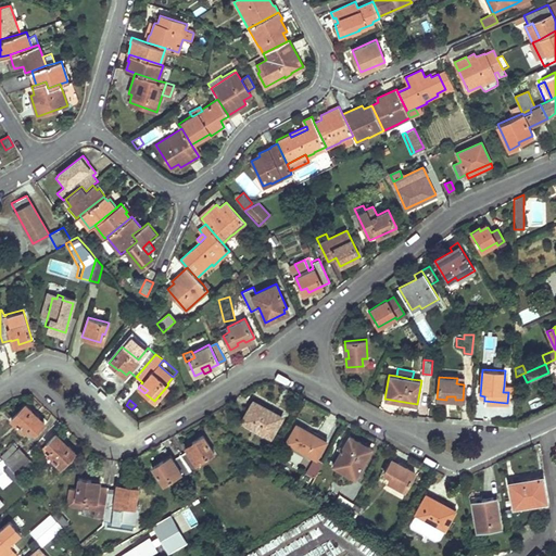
[(282,417),(254,401),(242,421),(272,438),(282,417)]
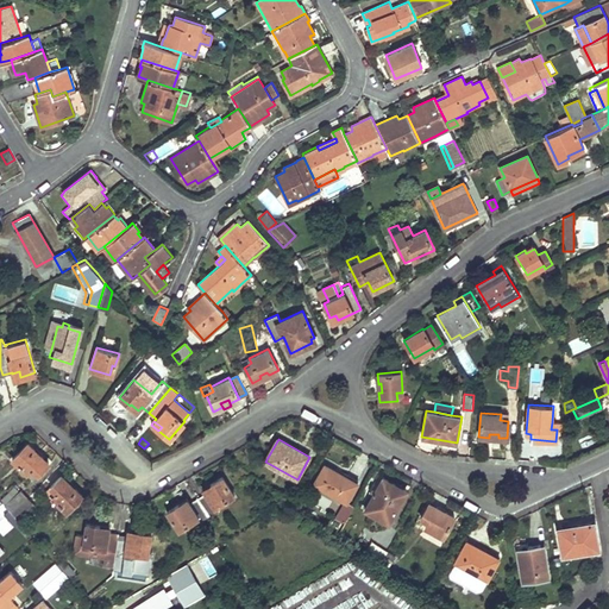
[(12,458),(33,478),(49,463),(27,441),(12,458)]
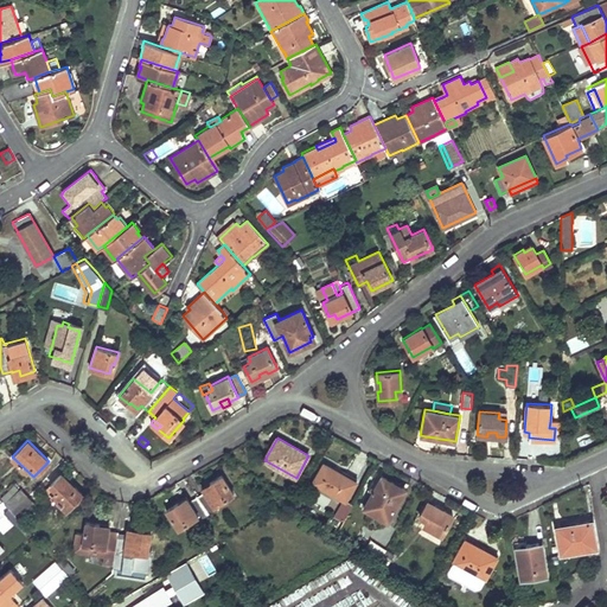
[(314,483),(344,499),(346,500),(357,481),(325,464),(314,483)]
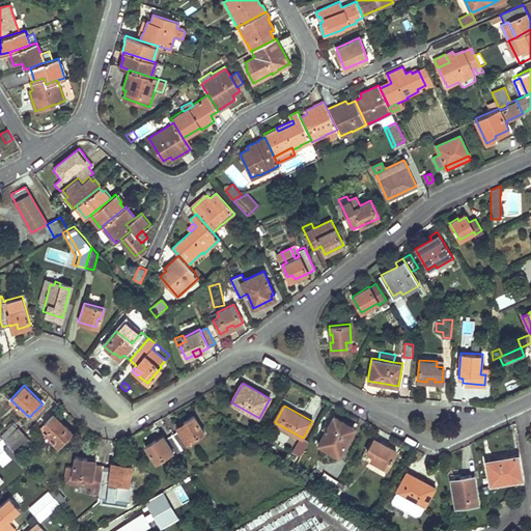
[(40,428),(58,446),(73,431),(54,415),(40,428)]
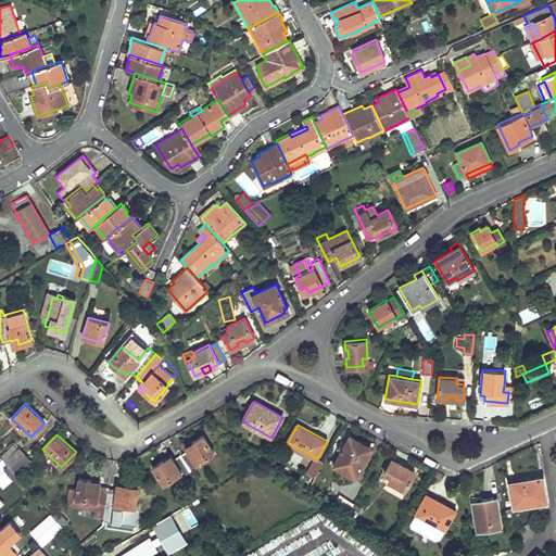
[(188,451),(180,455),(191,472),(200,467),(198,464),(215,453),(203,434),(186,446),(188,451)]
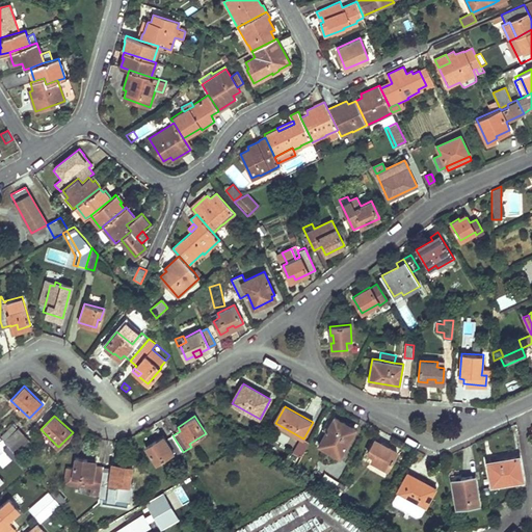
[(327,430),(319,446),(340,457),(356,428),(335,417),(329,427),(325,426),(323,429),(327,430)]
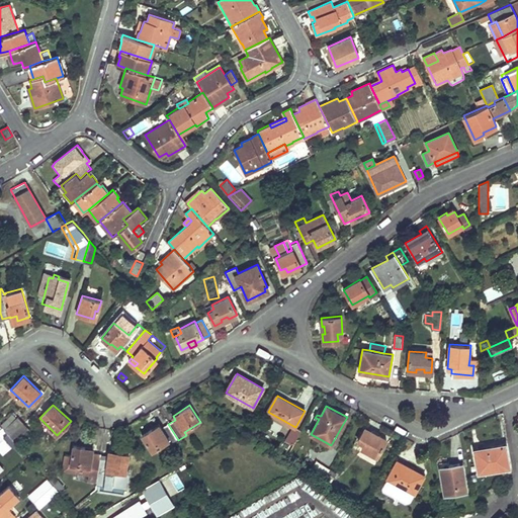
[(3,428),(11,438),(24,423),(18,417),(16,418),(12,414),(1,425),(3,428)]
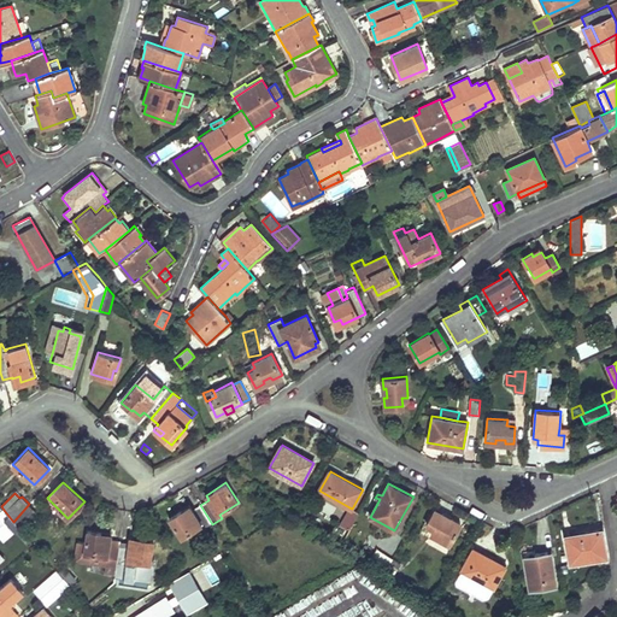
[(37,511),(29,504),(13,522),(21,530),(37,511)]
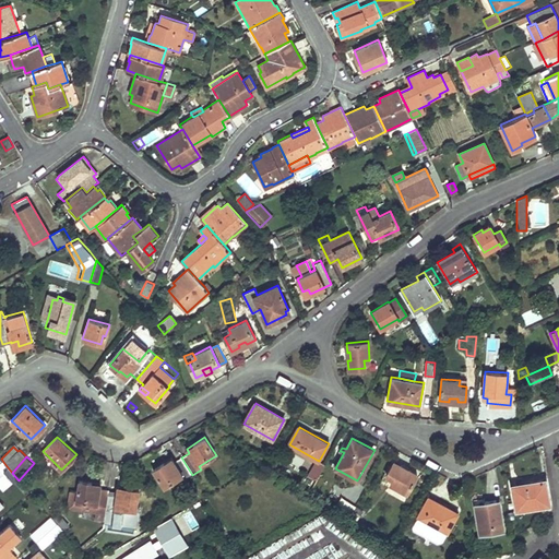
[(192,475),(181,458),(175,463),(171,459),(153,470),(165,488),(182,476),(186,479),(192,475)]
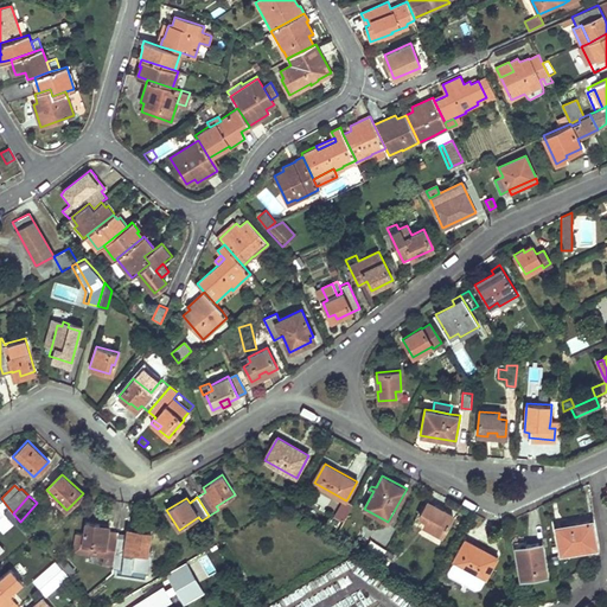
[(346,500),(344,499),(333,517),(344,522),(347,516),(353,504),(346,500)]
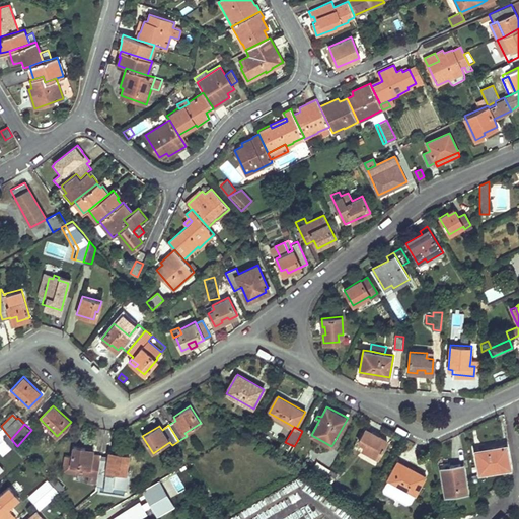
[(13,450),(17,446),(11,439),(3,429),(0,435),(7,443),(6,444),(11,449),(12,449),(13,450)]
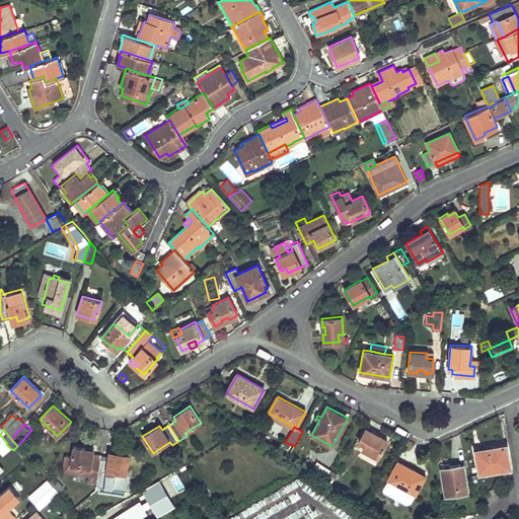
[(366,429),(358,443),(364,446),(361,450),(378,459),(388,441),(366,429)]
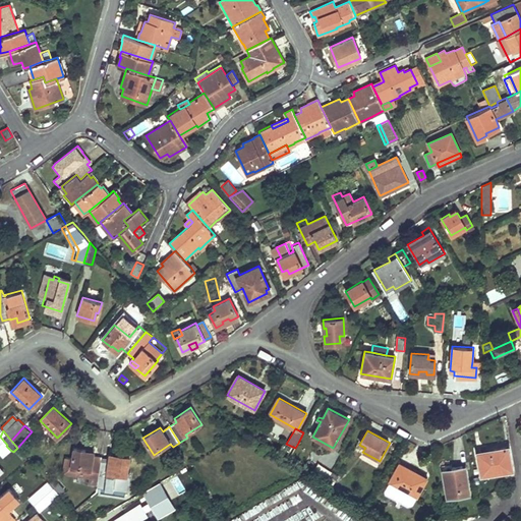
[(11,451),(6,446),(3,449),(8,454),(11,451)]
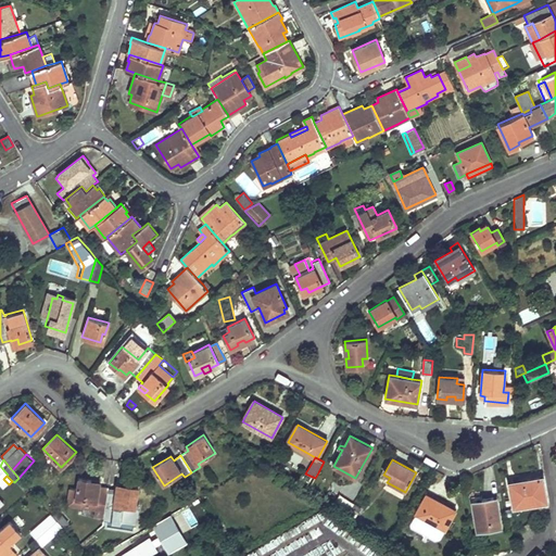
[(509,482),(514,508),(547,502),(543,477),(509,482)]
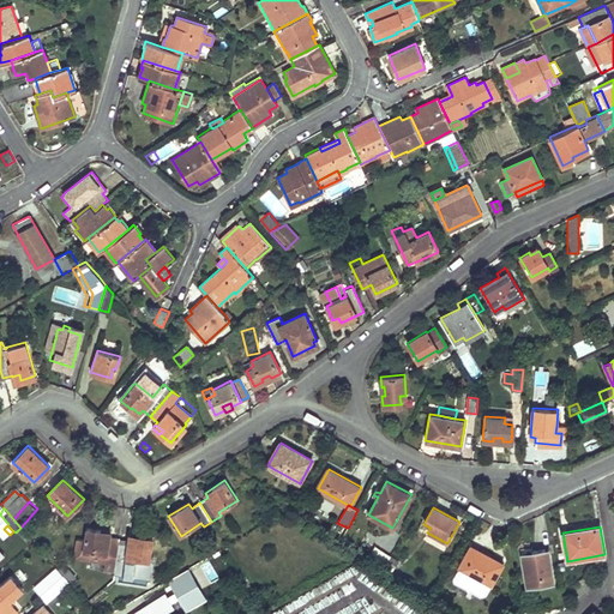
[(107,557),(104,570),(114,571),(120,539),(110,537),(112,531),(88,528),(85,541),(78,540),(74,558),(91,560),(91,554),(107,557)]
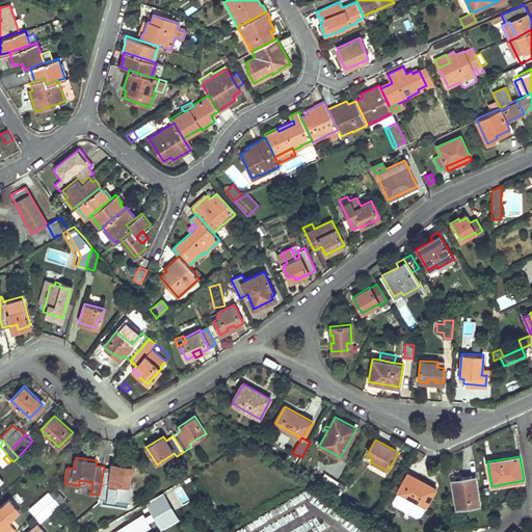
[(112,468),(104,467),(99,495),(108,496),(110,482),(130,485),(132,466),(112,463),(112,468)]
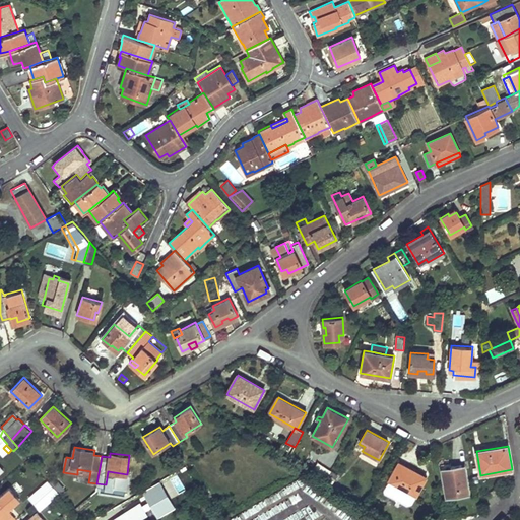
[(398,489),(408,494),(415,498),(427,477),(399,462),(388,482),(398,489)]
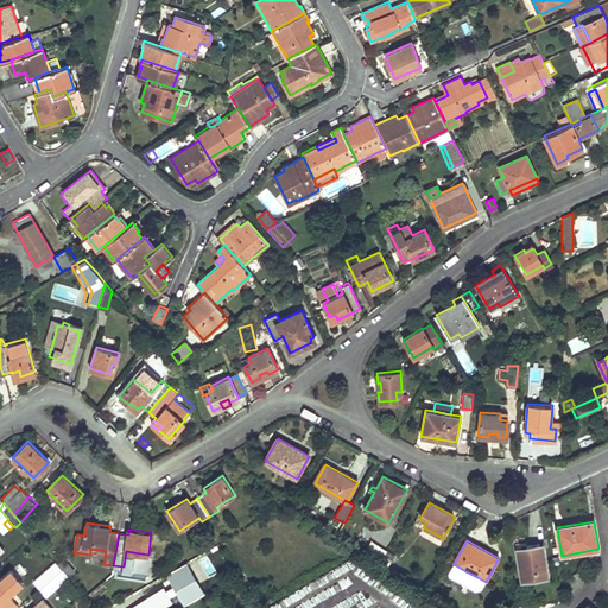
[(363,555),(380,564),(387,551),(371,542),(363,555)]
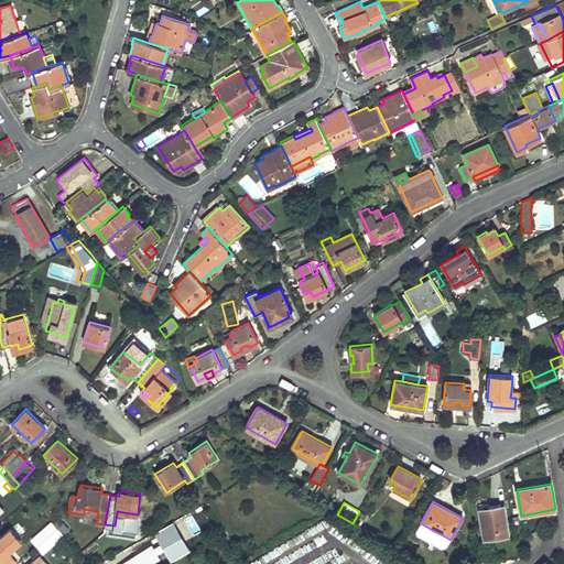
[(479,508),(485,540),(509,537),(503,503),(479,508)]
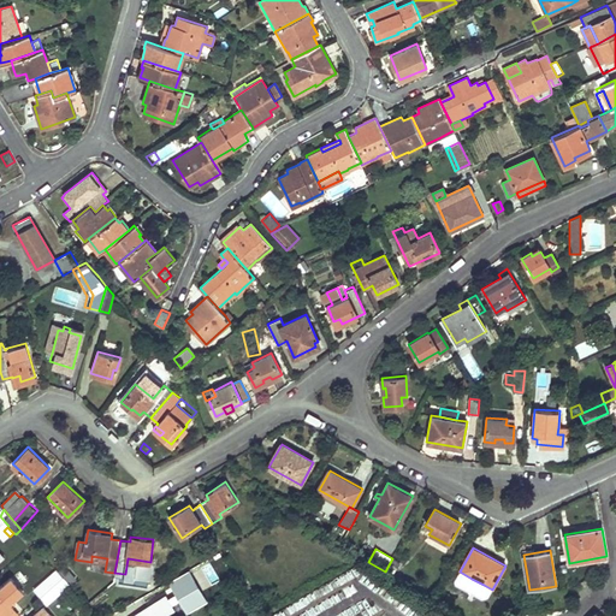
[(400,563),(392,558),(385,572),(394,576),(400,563)]
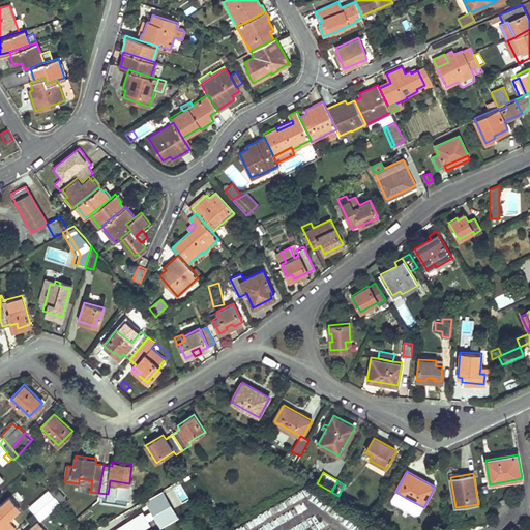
[(61,499),(53,490),(51,492),(55,497),(58,501),(61,499)]
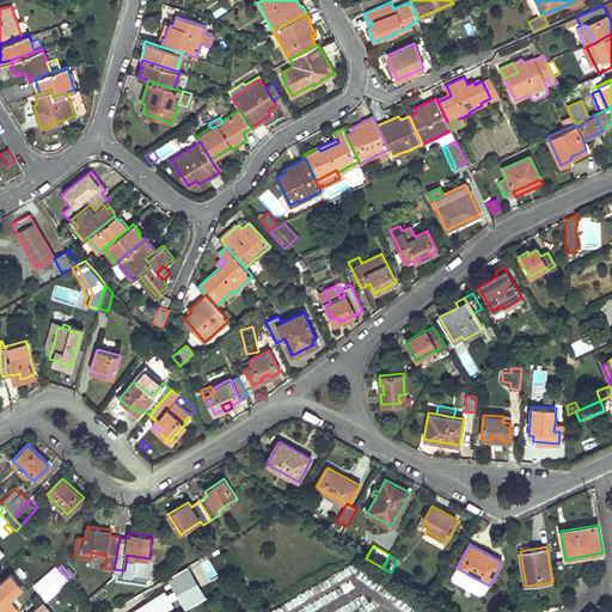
[(41,593),(63,574),(59,568),(56,567),(35,586),(41,593)]
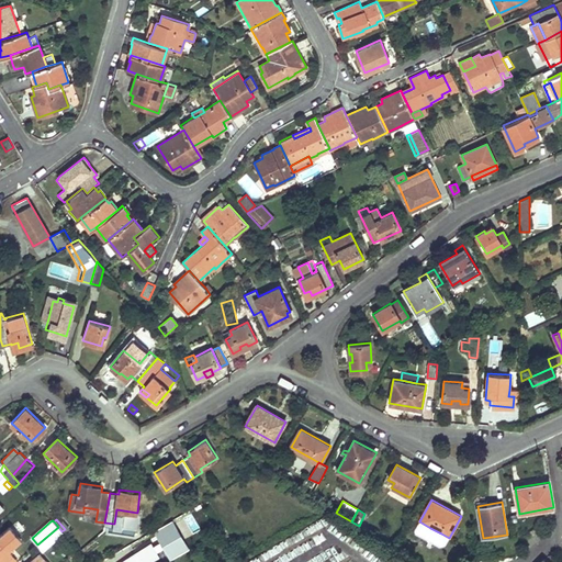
[(171,521),(156,531),(170,557),(187,548),(171,521)]
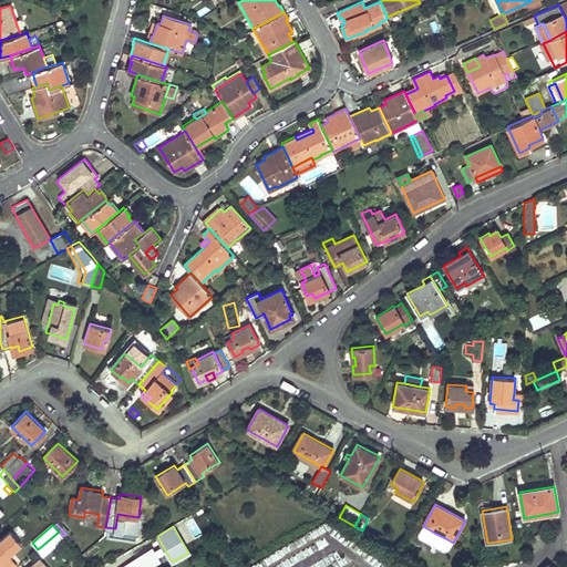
[(44,557),(65,538),(62,536),(59,532),(38,549),(44,557)]
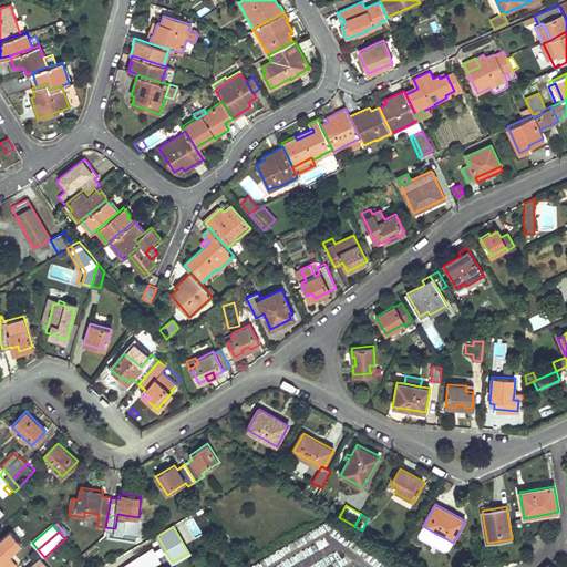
[(445,538),(434,533),(431,539),(434,544),(437,545),(442,545),(445,538)]
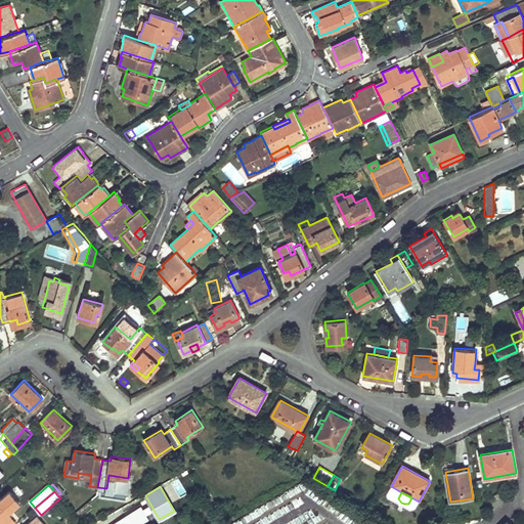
[(0,523),(2,523),(11,517),(0,503),(0,523)]
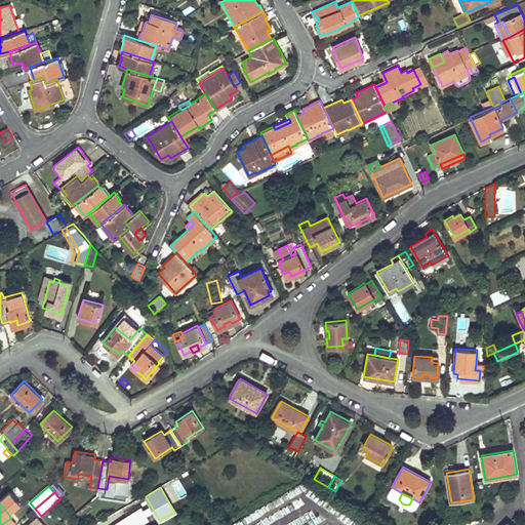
[(140,507),(118,520),(120,524),(136,524),(148,519),(140,507)]
